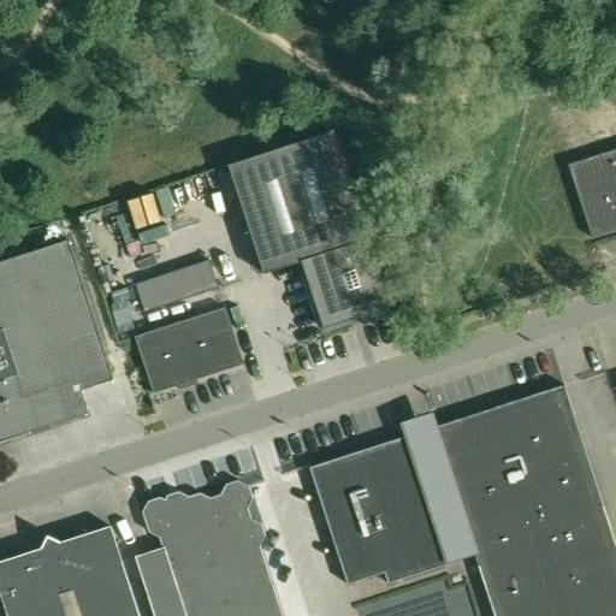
[(551,185),(526,196),(543,246),(615,219),(615,112),(534,140),(551,185)]
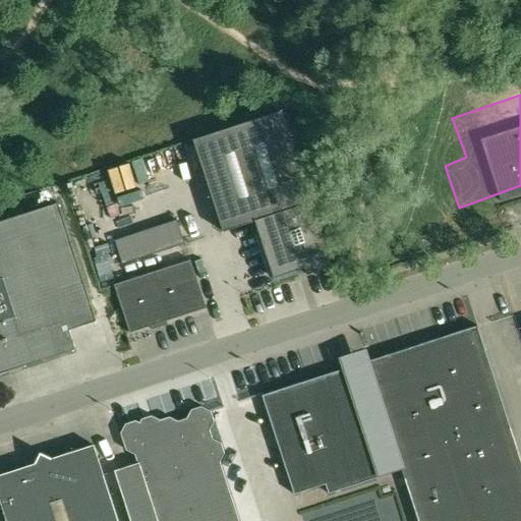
[(193,140),(195,146),(224,232),(256,222),(275,279),(307,268),(309,274),(332,267),(282,112),(193,140)]
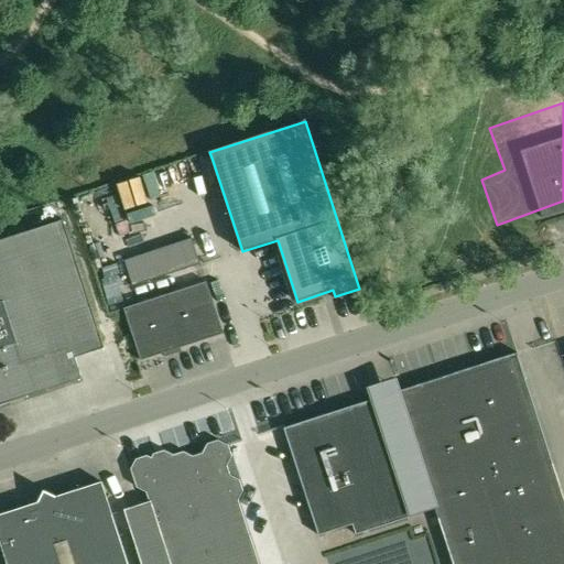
[(134,186),(136,206),(158,204),(156,184),(134,186)]
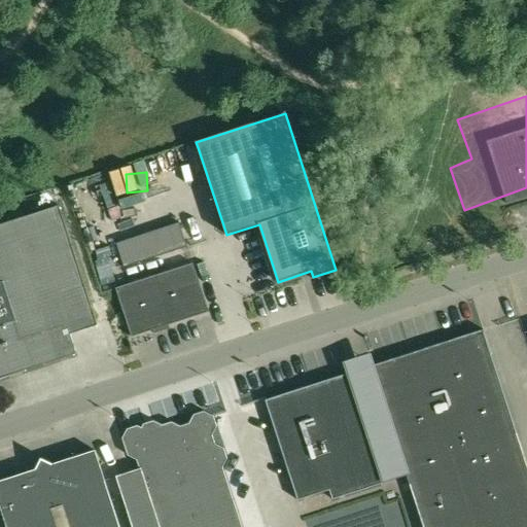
[(115,192),(84,202),(99,249),(113,244),(110,235),(117,233),(109,206),(119,203),(115,192)]
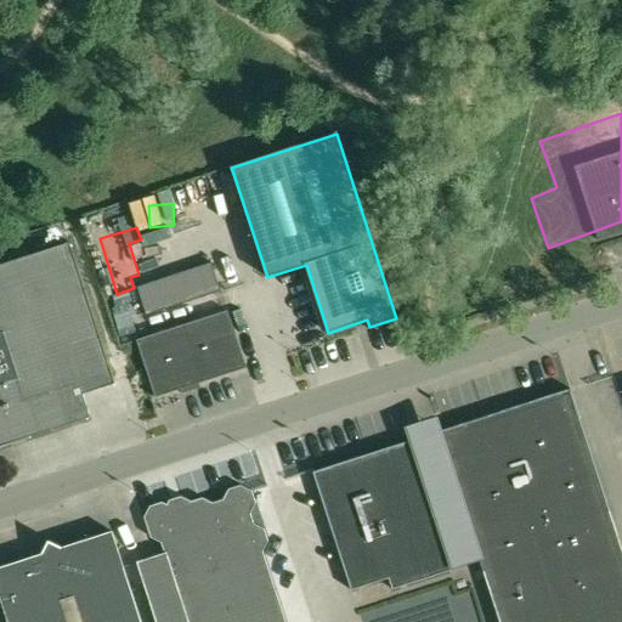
[(0,446),(91,418),(84,395),(116,384),(71,243),(0,265),(0,446)]
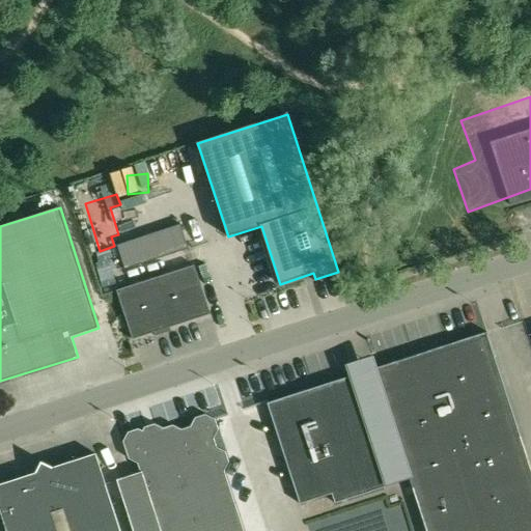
[(111,251),(101,254),(106,280),(117,277),(111,251)]
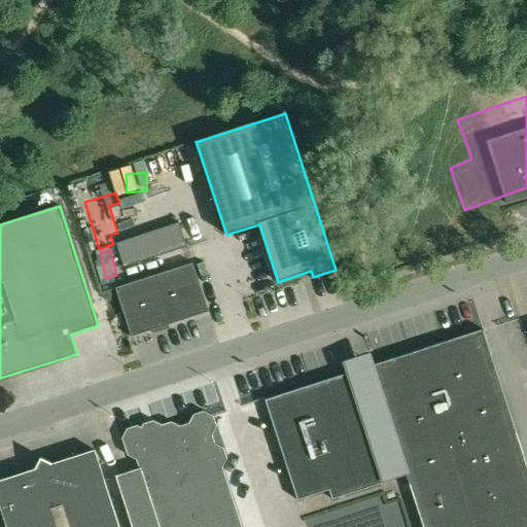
[(116,289),(132,338),(154,329),(155,332),(169,327),(168,325),(209,312),(194,264),(116,289)]
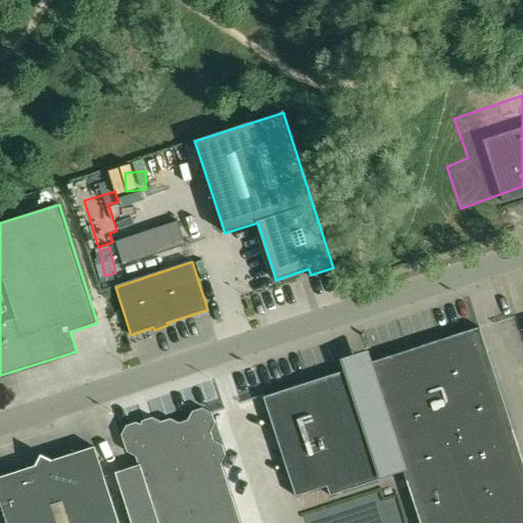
[(369,364),(371,371),(348,379),(346,371),(263,397),(295,497),(328,486),(331,495),(383,479),(380,470),(401,463),(420,522),(522,522),(522,462),(479,328),(369,364)]
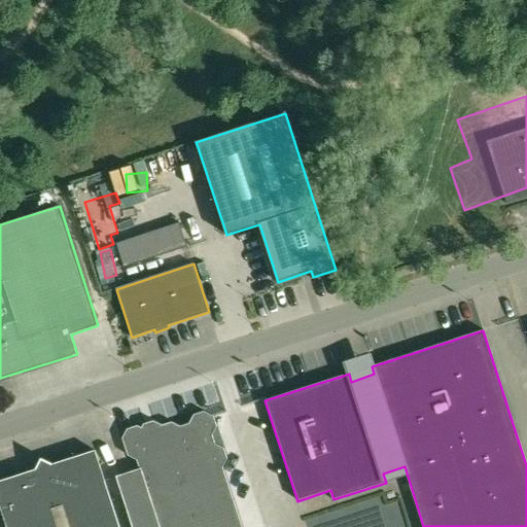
[(140,468),(116,477),(132,526),(242,526),(223,467),(227,459),(224,449),(215,444),(212,435),(217,426),(214,417),(214,416),(204,412),(195,415),(189,423),(180,426),(172,422),(162,425),(156,434),(157,435),(149,437),(147,431),(138,426),(128,429),(123,440),(128,456),(137,461),(140,468)]
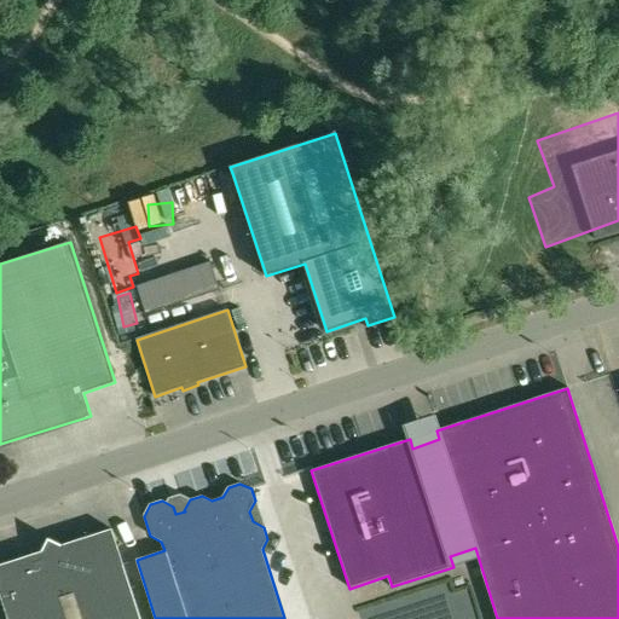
[(42,551),(0,565),(0,593),(9,618),(140,618),(113,528),(62,545),(53,542),(46,543),(42,551)]
